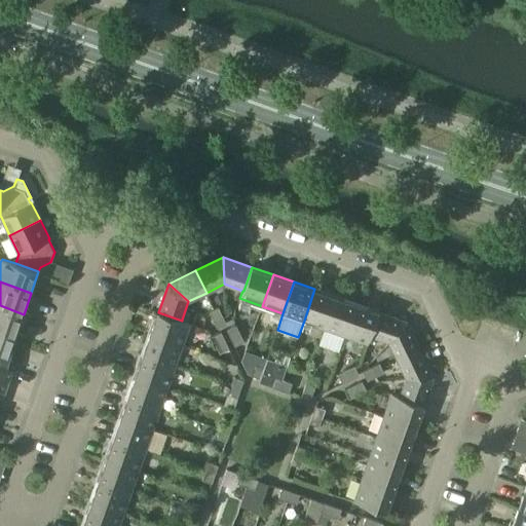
[(325,328),(336,296),(314,289),(304,321),(325,328)]
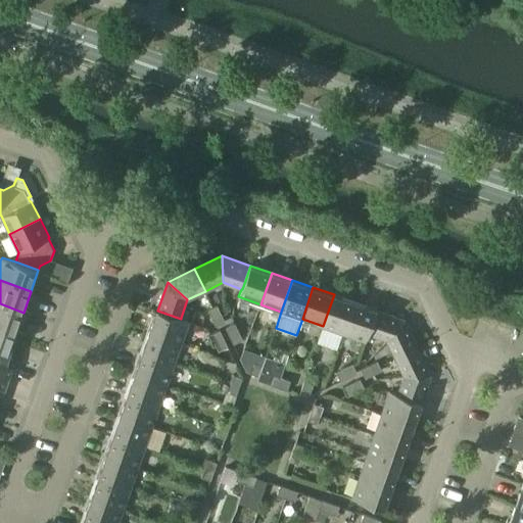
[(334,294),(323,326),(343,334),(354,302),(334,294)]
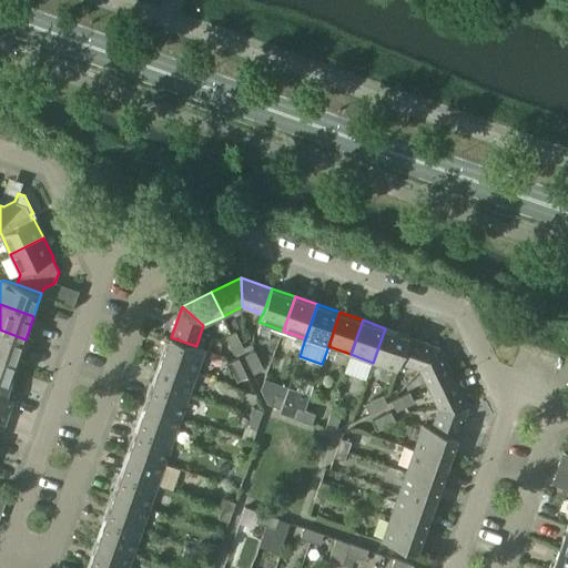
[(397,371),(399,362),(408,336),(385,328),(373,363),(397,371)]
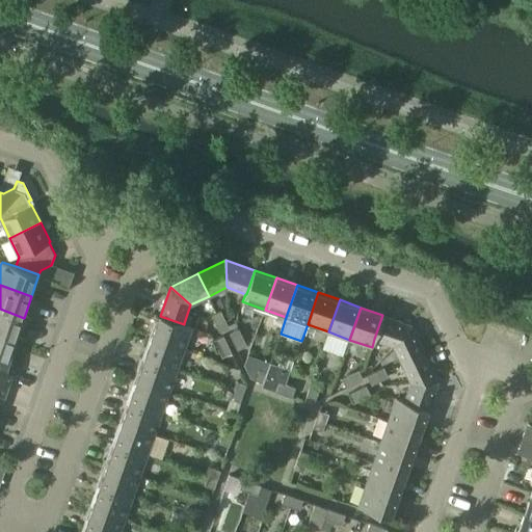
[(24,318),(0,309),(0,333),(17,339),(24,318)]
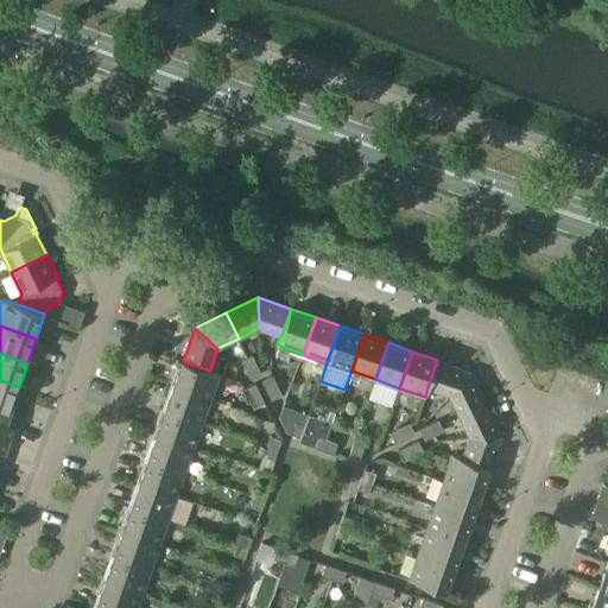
[(248,358),(258,377),(263,374),(253,355),(248,358)]
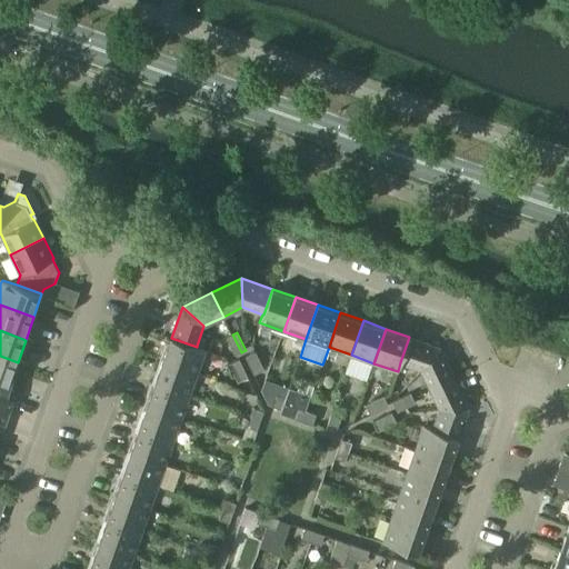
[(241,352),(232,335),(227,337),(236,355),(241,352)]
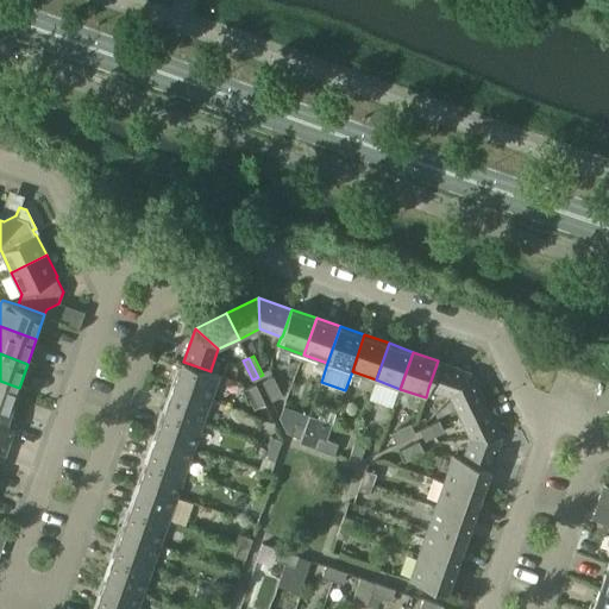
[(428,388),(450,395),(471,372),(438,360),(428,388)]
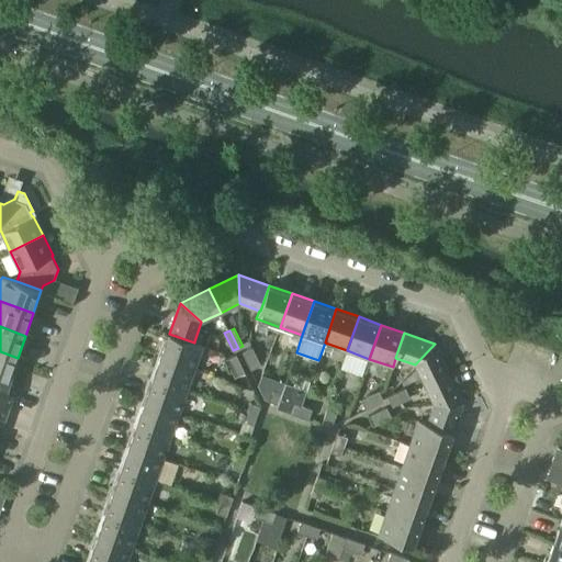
[(203,345),(194,341),(194,343),(169,334),(160,356),(194,368),(203,345)]
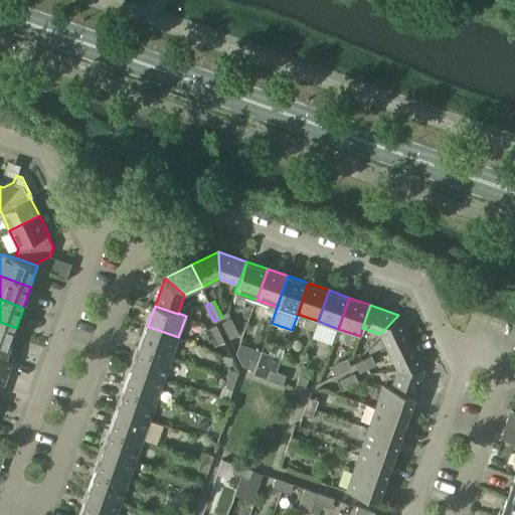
[(389,352),(411,341),(398,315),(380,334),(389,352)]
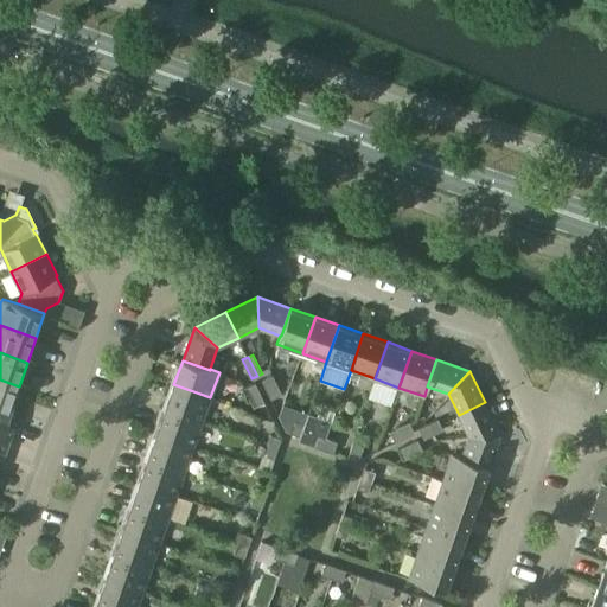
[(273,375),(262,379),(272,400),(282,394),(273,375)]
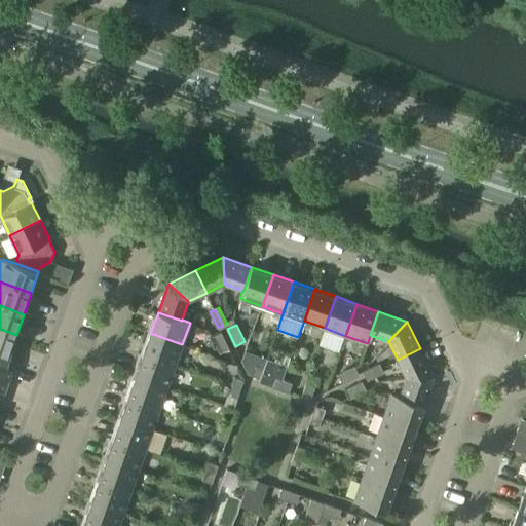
[(16,335),(0,329),(0,352),(9,357),(16,335)]
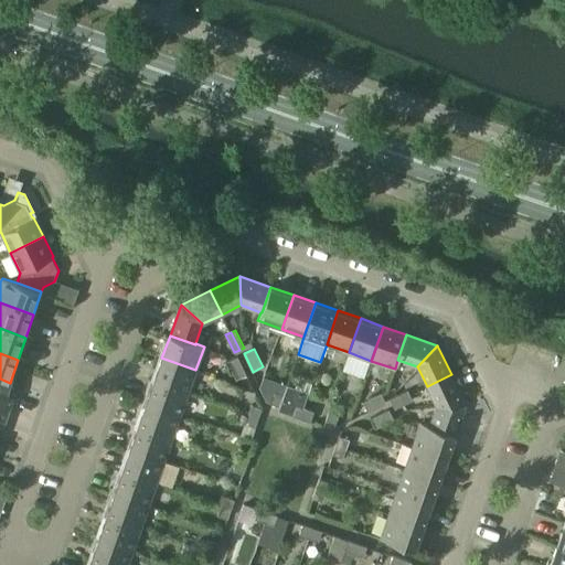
[(228,361),(236,379),(247,374),(238,356),(228,361)]
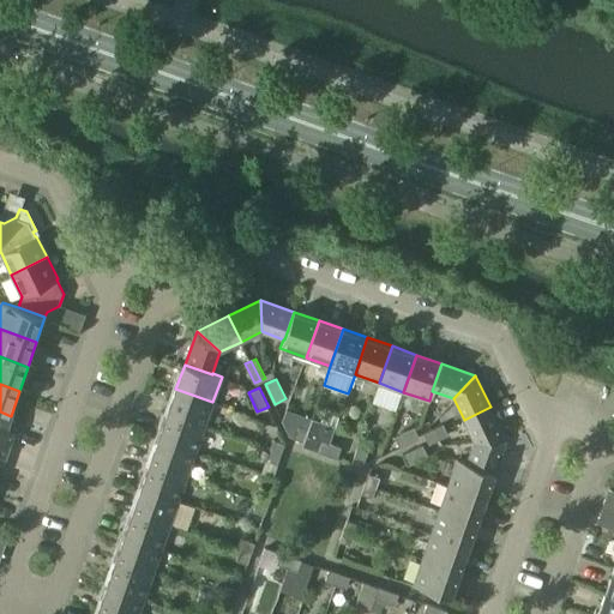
[(167,414),(204,427),(212,402),(175,389),(167,414)]
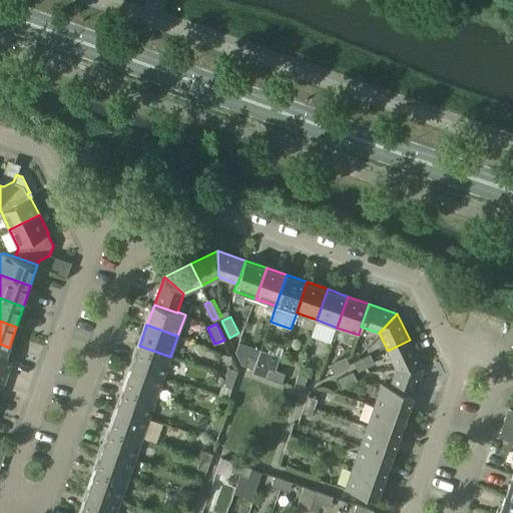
[(410,340),(388,351),(396,368),(423,367),(410,340)]
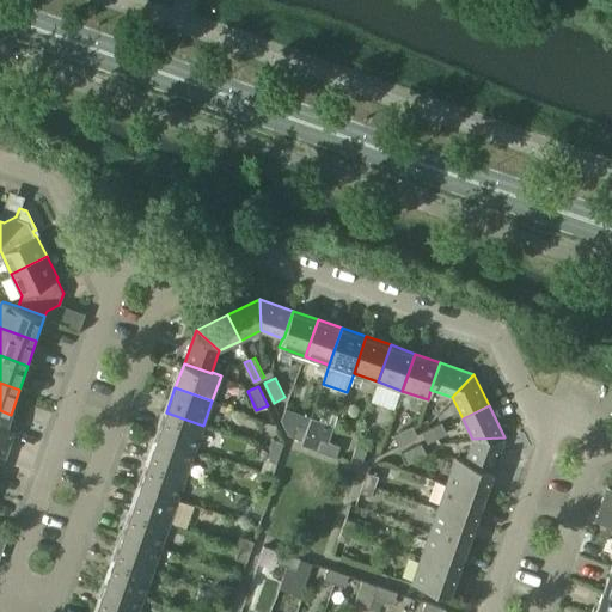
[(11,415),(0,410),(0,438),(10,441),(14,427),(7,424),(11,415)]
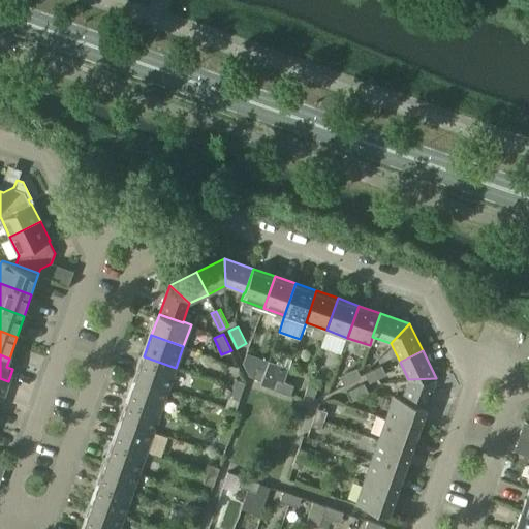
[(136,377),(168,389),(176,368),(144,356),(136,377)]
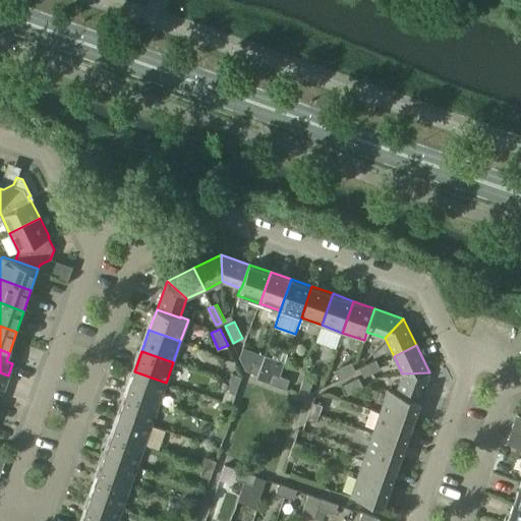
[(362,371),(379,363),(377,359),(360,367),(362,371)]
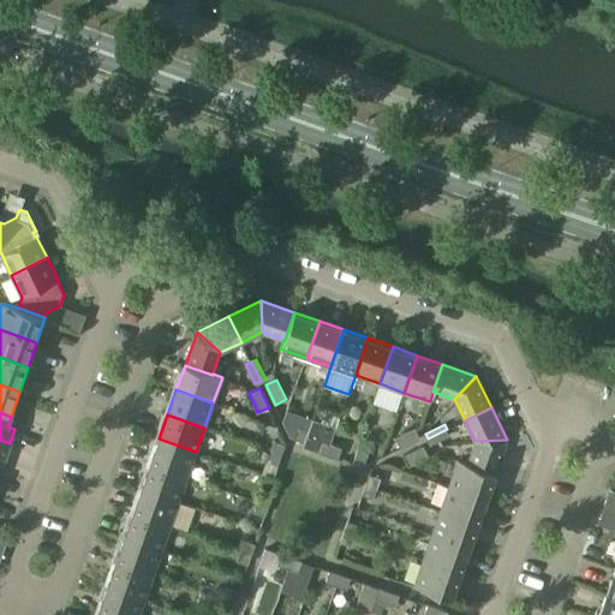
[(308,430),(298,427),(294,437),(304,441),(308,430)]
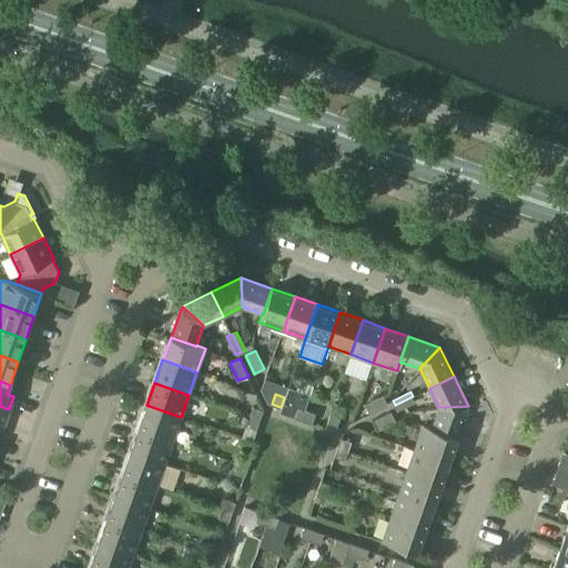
[(366,404),(371,414),(389,405),(384,395),(366,404)]
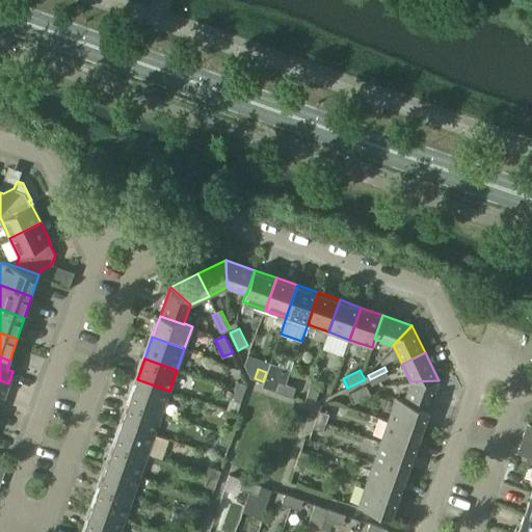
[(281,371),(274,390),(283,393),(286,383),(290,374),(281,371)]
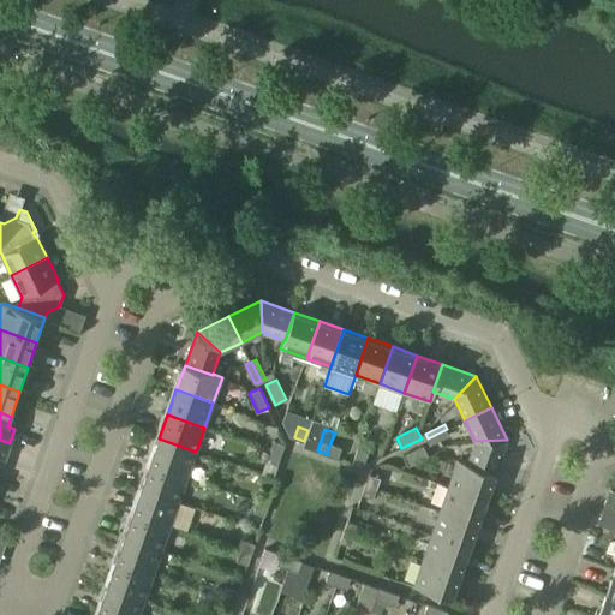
[(447,429),(428,439),(430,445),(451,435),(447,429)]
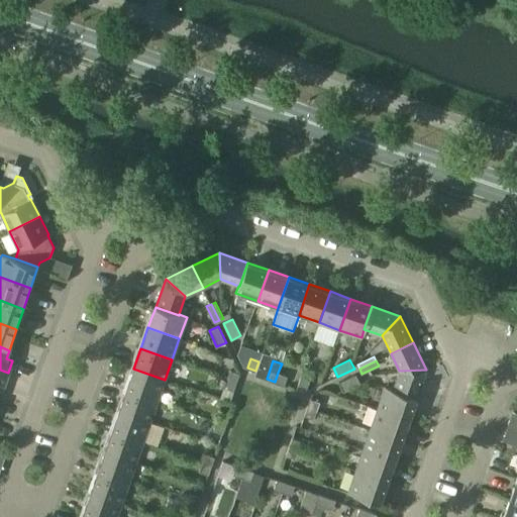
[(126,389),(158,400),(165,380),(133,369),(126,389)]
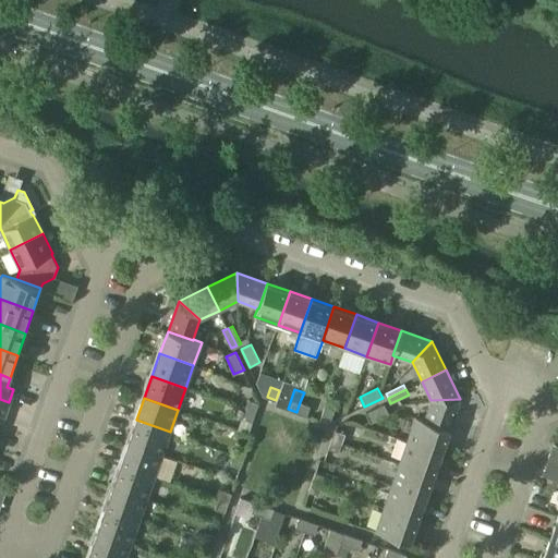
[(9,402),(0,399),(0,413),(4,415),(9,402)]
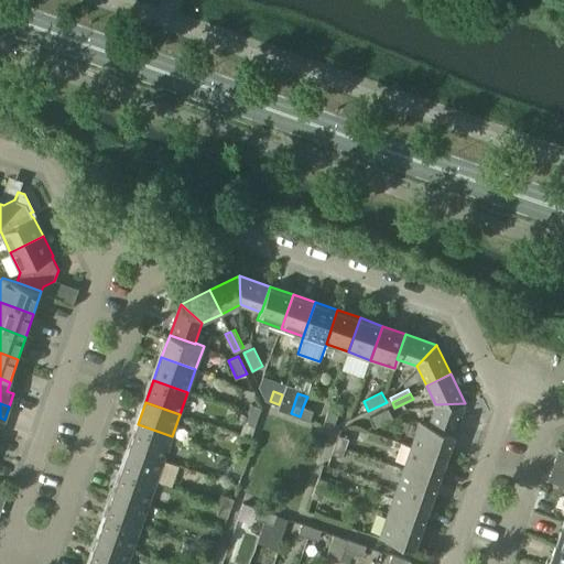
[(261,407),(251,403),(248,413),(258,416),(261,407)]
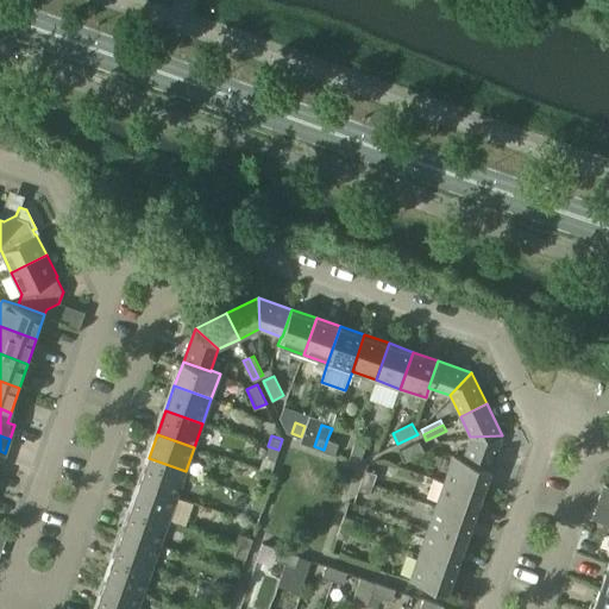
[(470,437),(463,458),(463,459),(490,469),(502,435),(470,437)]
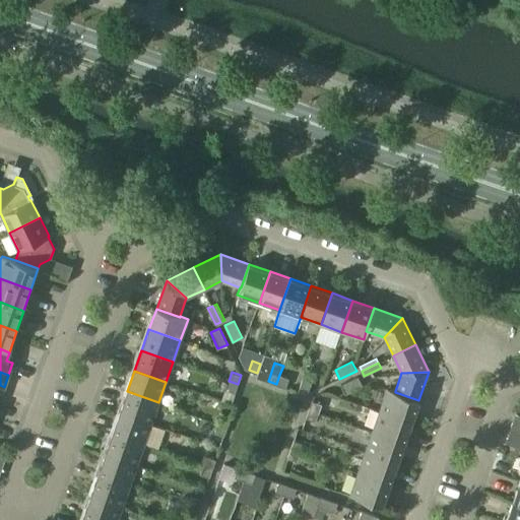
[(279,375),(276,384),(285,387),(288,378),(279,375)]
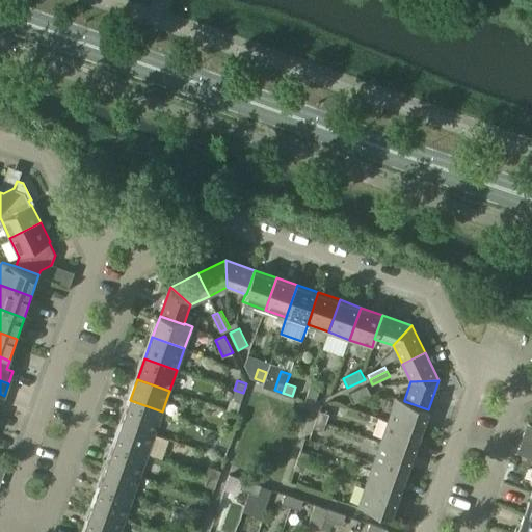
[(350,393),(354,402),(371,395),(367,386),(350,393)]
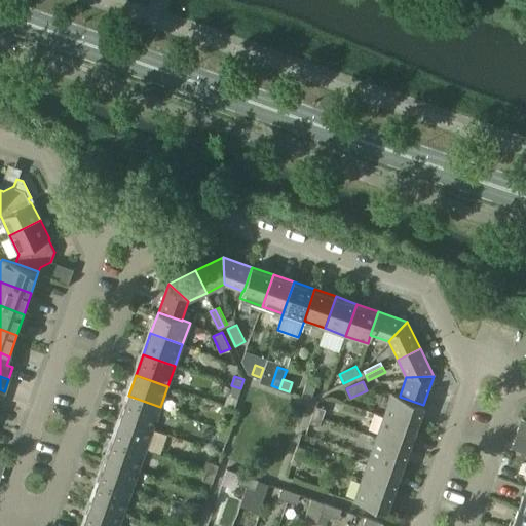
[(314,386),(305,383),(302,392),(311,396),(314,386)]
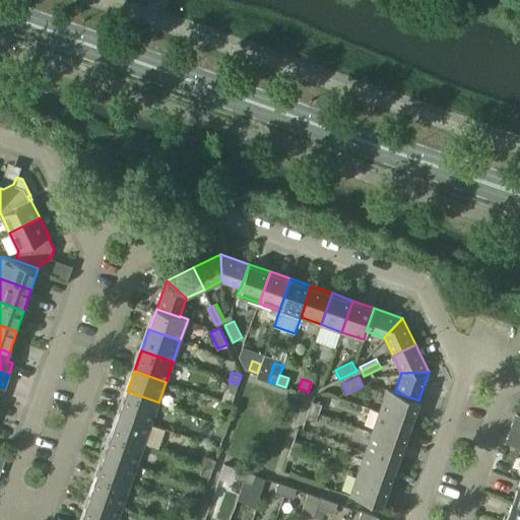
[(225,389),(235,392),(238,384),(229,381),(225,389)]
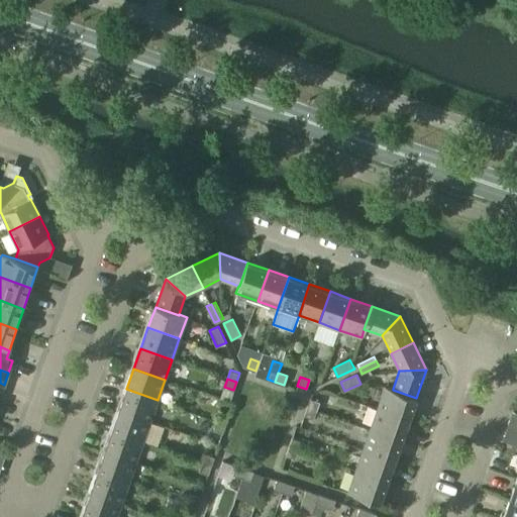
[(393,389),(385,386),(378,408),(409,419),(416,398),(393,390),(393,389)]
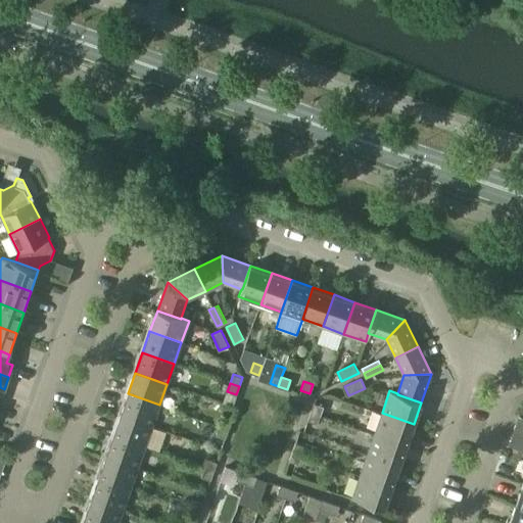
[(121,415),(152,426),(159,405),(128,393),(121,415)]
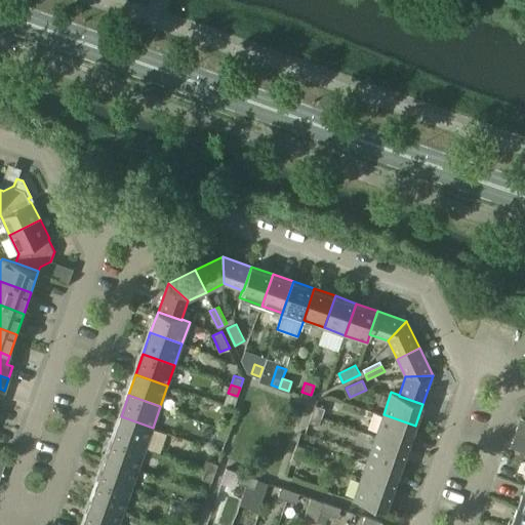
[(321,401),(320,405),(315,404),(312,412),(321,416),(334,420),(337,410),(334,409),(335,405),(321,401)]
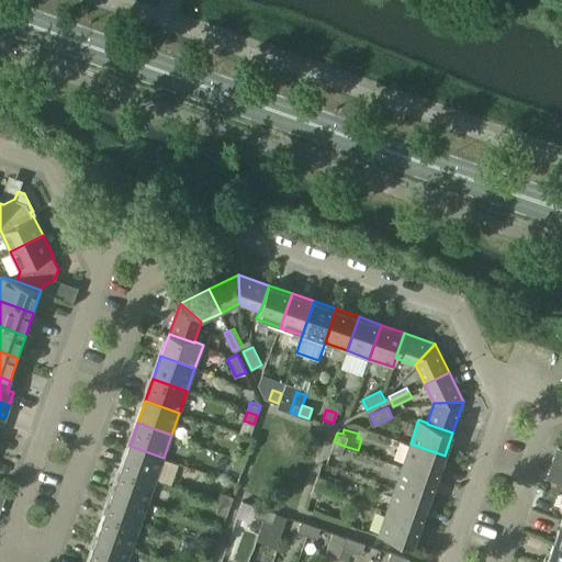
[(330,451),(340,454),(344,446),(334,441),(330,451)]
